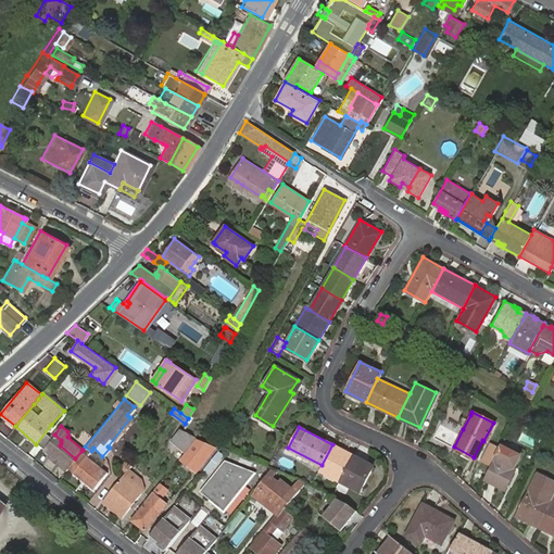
[(194,439),(197,436),(181,428),(170,440),(184,451),(190,443),(194,439)]
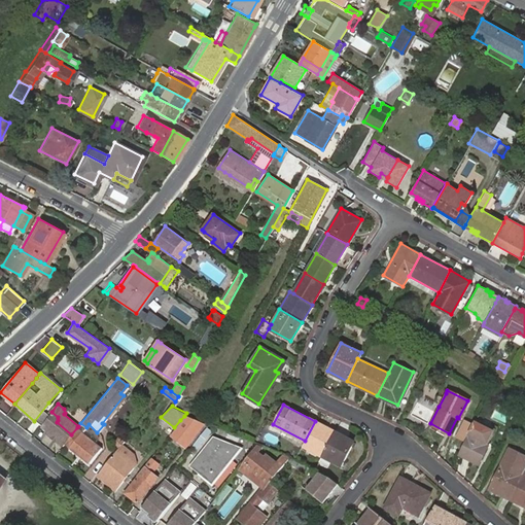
[(51,412),(40,425),(46,429),(44,431),(62,446),(63,445),(64,444),(71,434),(57,422),(58,420),(58,417),(51,412)]
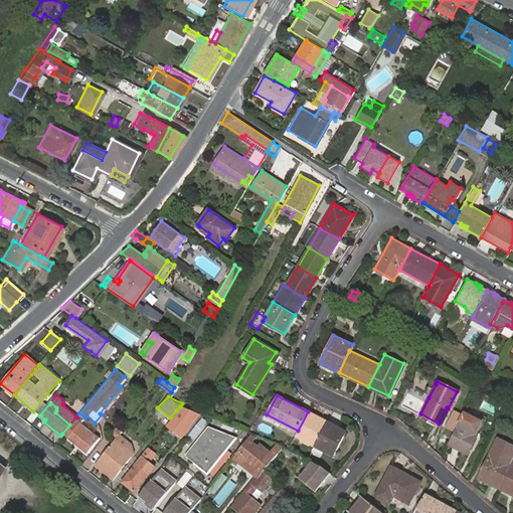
[(201,415),(180,406),(176,410),(170,417),(176,423),(188,432),(201,415)]
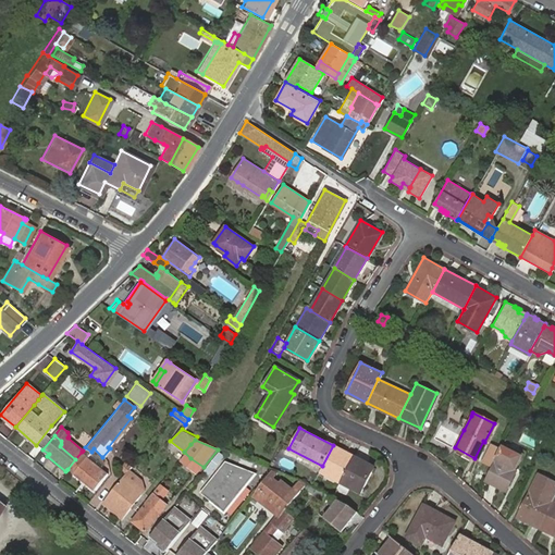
[(502,444),(484,479),(505,490),(514,471),(513,470),(520,453),(502,444)]
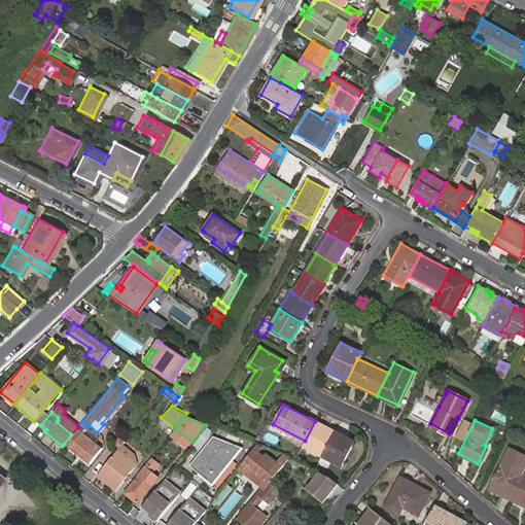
[(321,455),(334,431),(315,421),(305,441),(302,445),(321,455)]
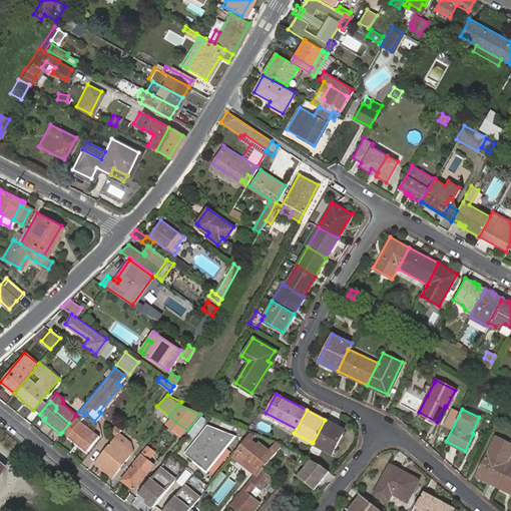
[(84,416),(78,412),(76,415),(75,416),(69,423),(62,432),(86,451),(98,435),(91,429),(94,427),(88,422),(86,424),(80,420),(84,416)]
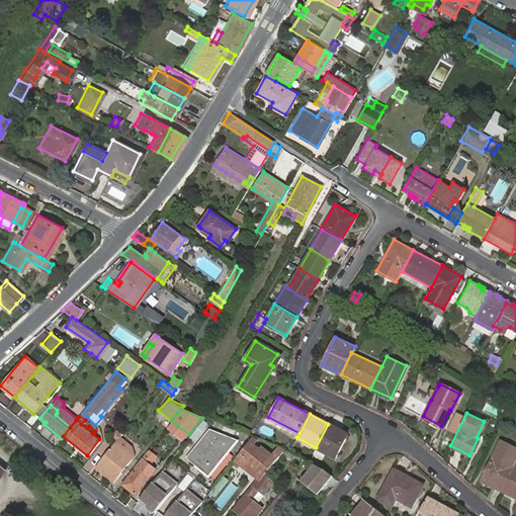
[(81,424),(87,428),(89,426),(95,431),(96,429),(85,420),(81,424)]
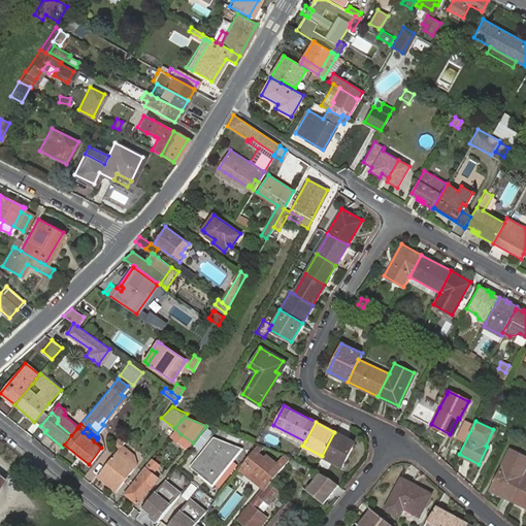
[(354,441),(334,432),(322,456),(340,466),(354,441)]
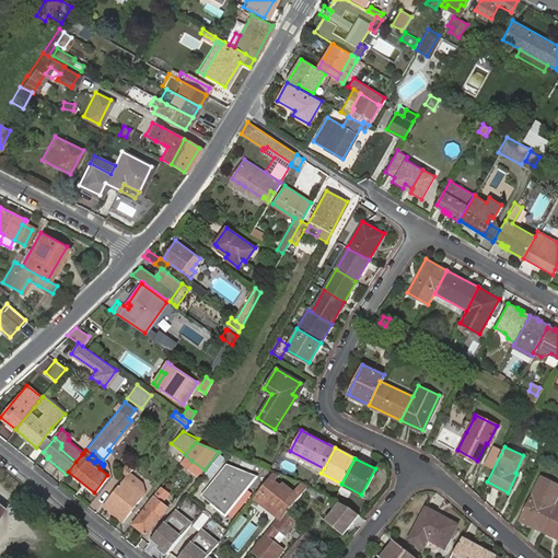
[(256,475),(225,463),(200,495),(225,514),(256,475)]
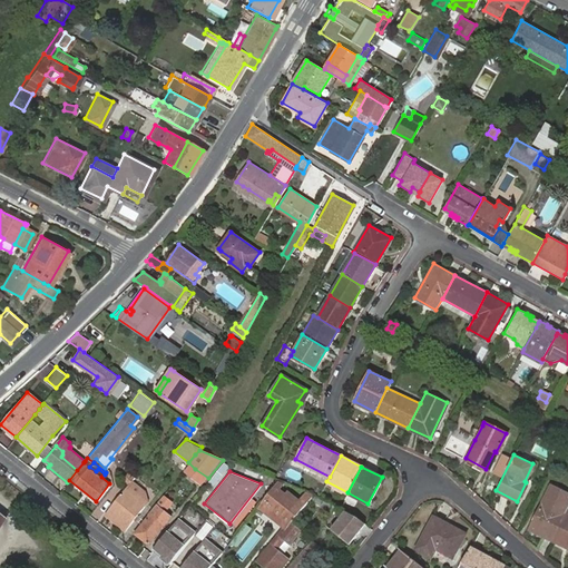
[(145,491),(144,490),(130,479),(126,486),(138,496),(146,501),(147,499),(145,491)]
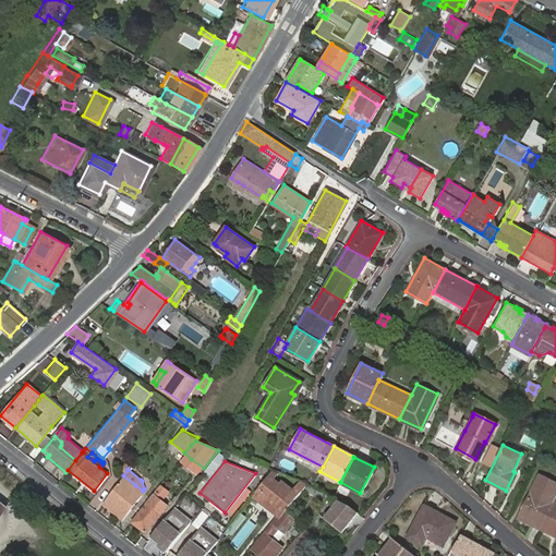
[(281,512),(302,487),(306,483),(300,480),(293,488),(290,492),(273,478),(278,471),(273,469),(272,470),(270,472),(268,474),(252,495),(257,499),(261,495),(276,507),(273,511),(279,516),(281,512)]
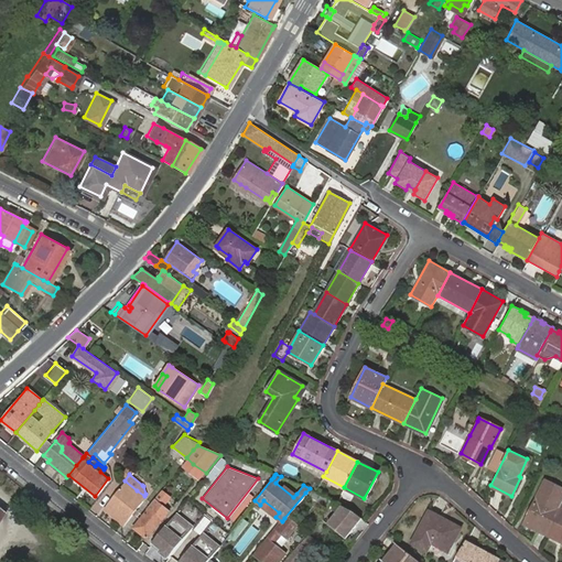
[(526,523),(547,533),(561,504),(561,500),(561,488),(544,479),(532,505),(535,506),(526,523)]
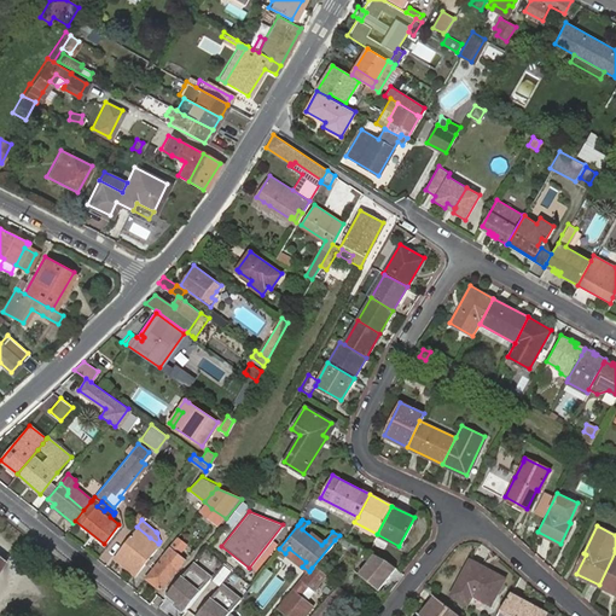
[(150,538),(137,527),(128,536),(112,556),(134,574),(155,547),(147,541),(150,538)]
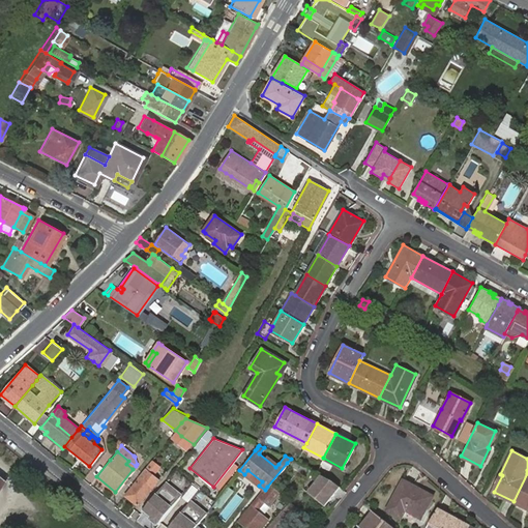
[(264,458),(275,467),(279,464),(266,455),(264,458)]
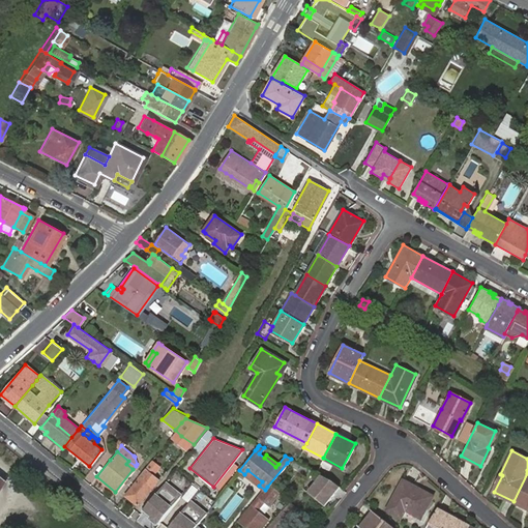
[(287,463),(305,476),(312,469),(296,462),(293,460),(291,459),(287,463)]
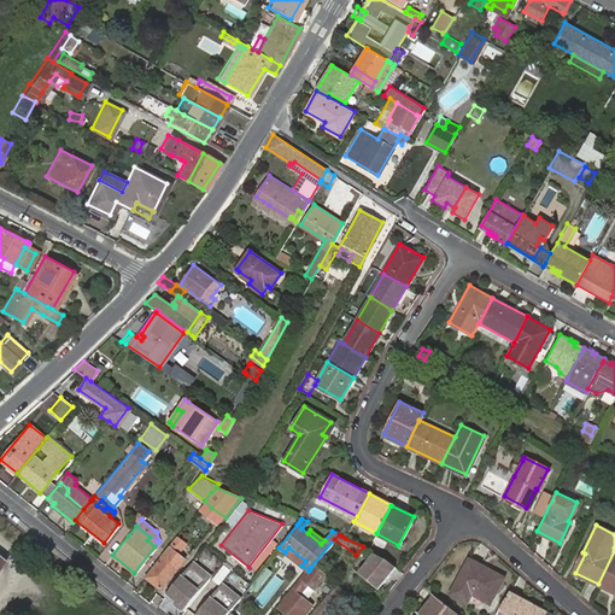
[(177,542),(174,538),(159,556),(162,557),(146,577),(159,586),(182,557),(171,549),(177,542)]
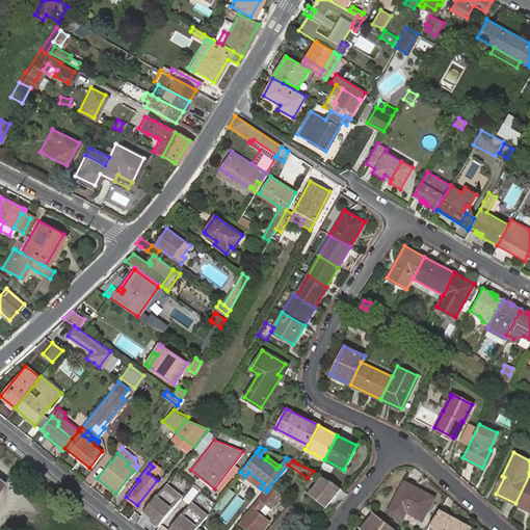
[(263,483),(248,472),(245,476),(260,487),(263,483)]
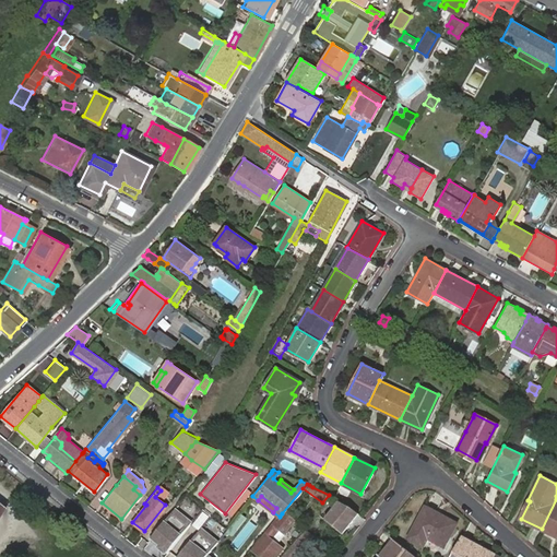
[(556,499),(542,529),(556,535),(556,499)]
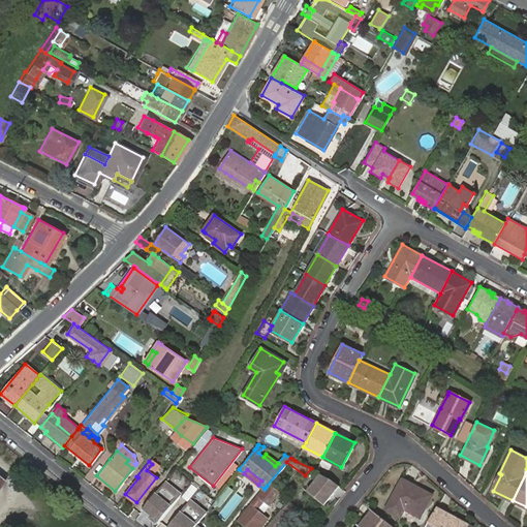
[(240,477),(235,474),(230,479),(235,484),(240,477)]
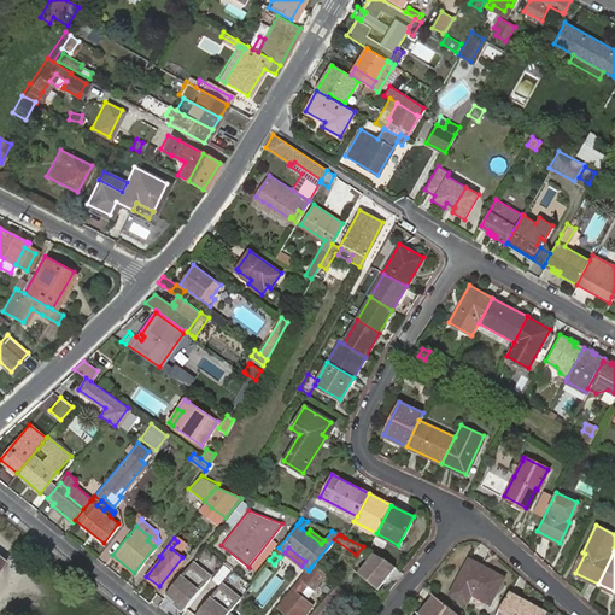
[(490,602),(503,577),(468,558),(450,592),(466,601),(470,592),(490,602)]
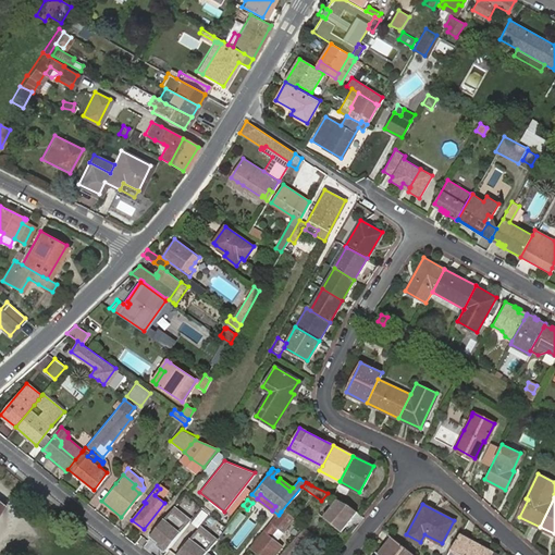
[(243,505),(224,529),(229,532),(247,509),(243,505)]
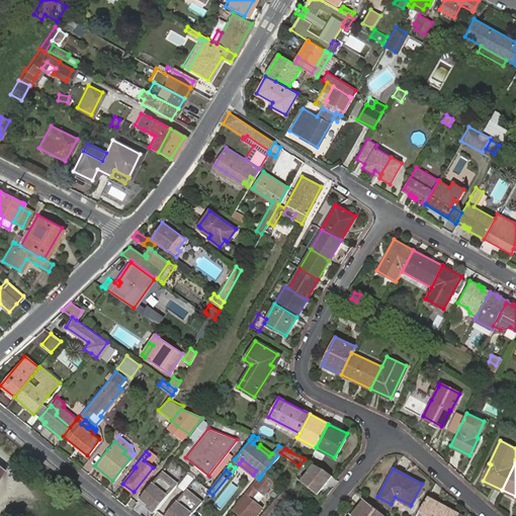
[(316,480),(329,490),(337,480),(335,478),(325,469),(316,480)]
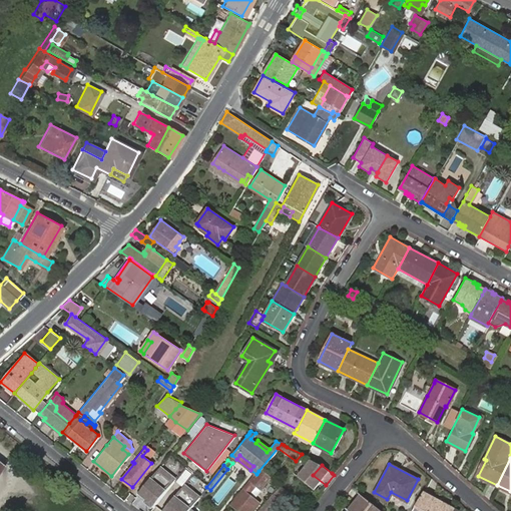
[(254,476),(253,475),(230,503),(237,509),(238,507),(243,510),(250,510),(259,502),(247,493),(256,484),(260,488),(269,476),(262,470),(257,477),(254,476)]
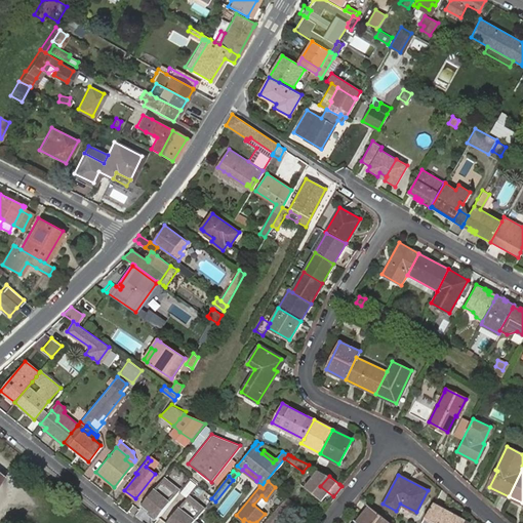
[(154,521),(169,501),(154,489),(139,506),(148,513),(146,516),(154,521)]
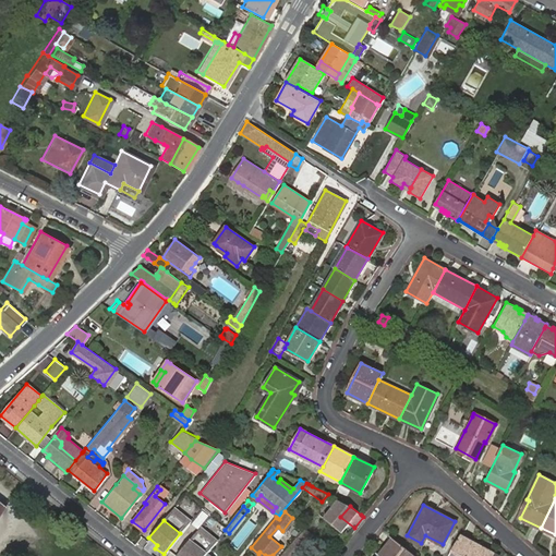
[(278,527),(269,536),(275,541),(283,531),(282,531),(278,527)]
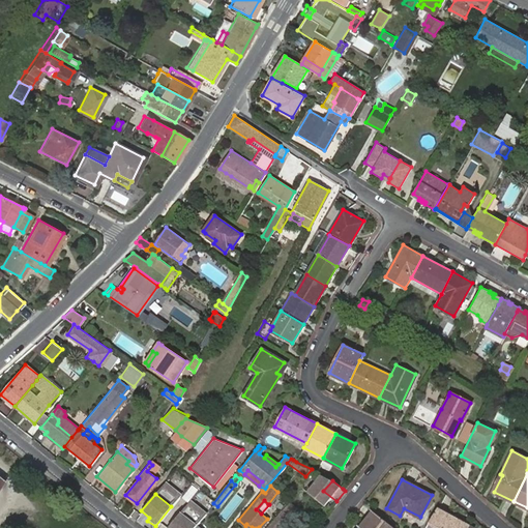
[(277,527),(289,515),(282,508),(265,527),(277,527)]
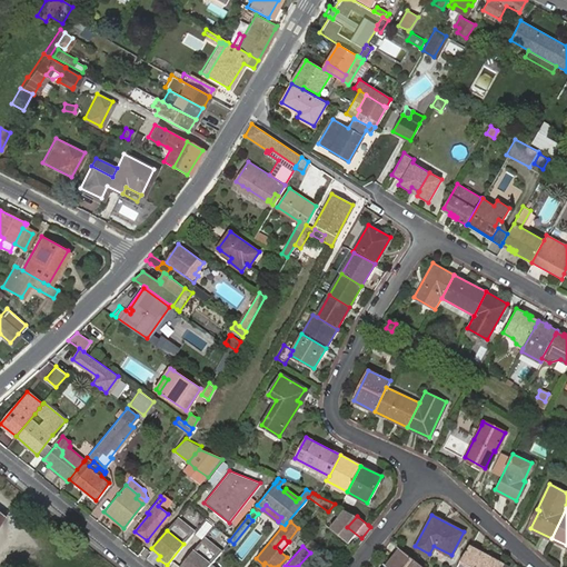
[(500,565),(468,547),(460,560),(456,566),(503,566),(504,566),(500,565)]
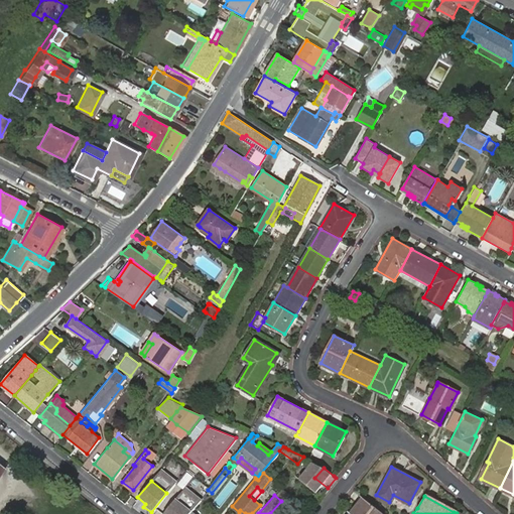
[(145,504),(137,497),(135,500),(143,507),(145,504)]
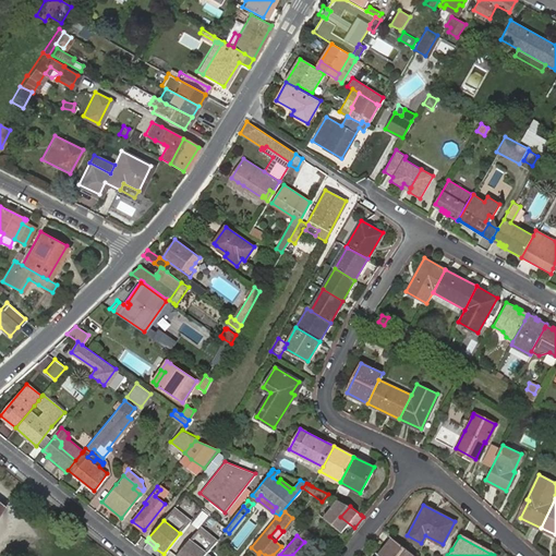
[(203,555),(206,553),(190,539),(176,555),(203,555)]
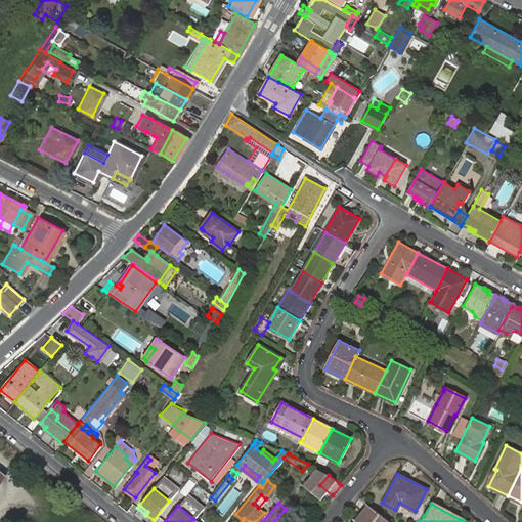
[(390,521),(368,506),(356,521),(390,521)]
